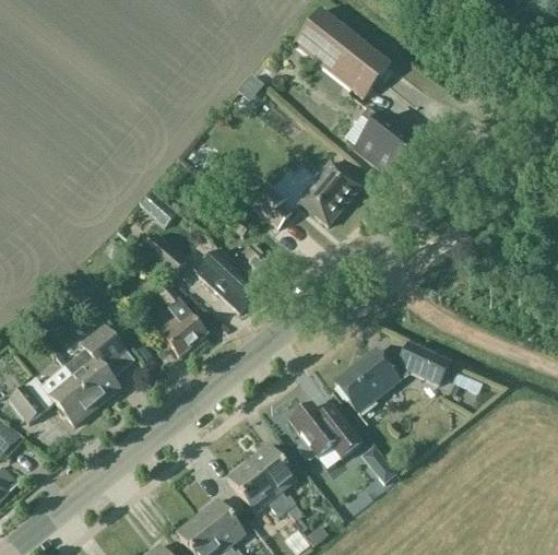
[(364,98),(391,63),(322,10),(295,45),(364,98)]
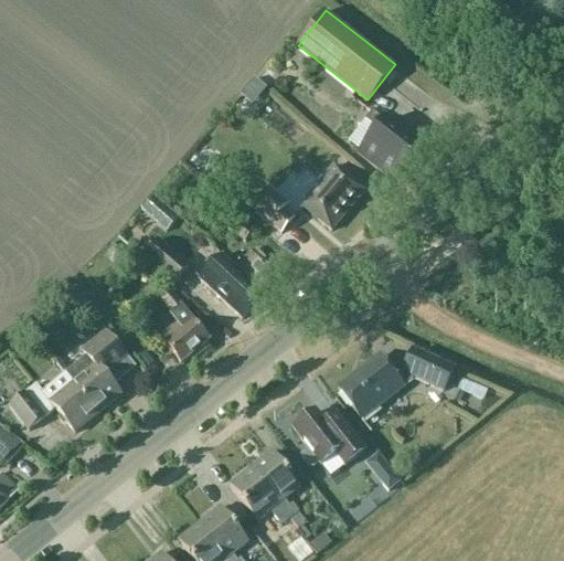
[(259,119),(273,123),(277,108),(264,104),(259,119)]
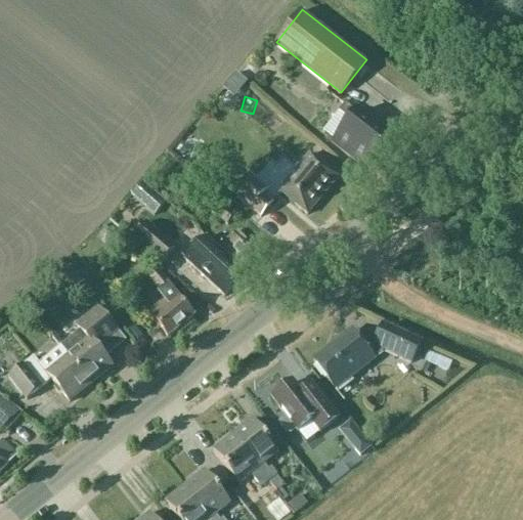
[(339,109),(350,118),(334,139),(365,165),(389,135),(346,100),(339,109)]
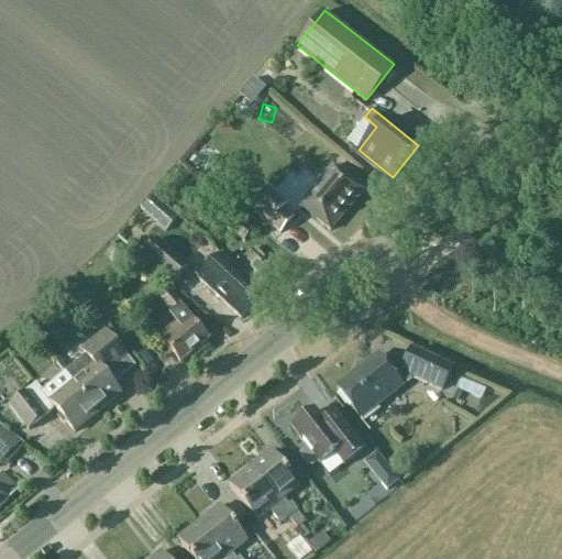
[(300,203),(331,228),(364,188),(333,163),(300,203)]
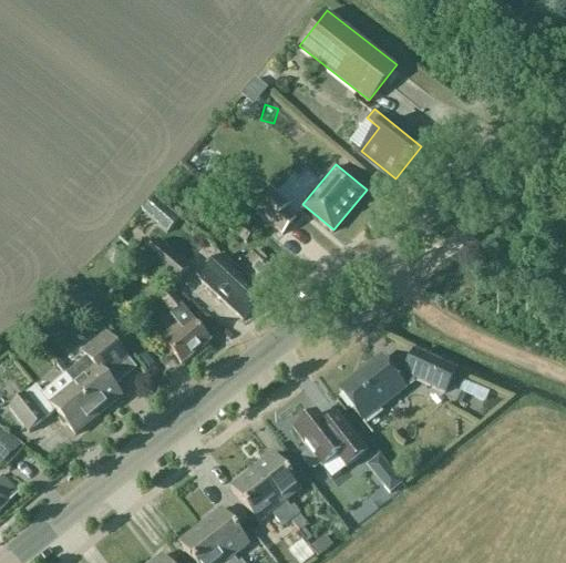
[(250,205),(281,233),(296,216),(285,207),(289,202),(268,183),(250,205)]
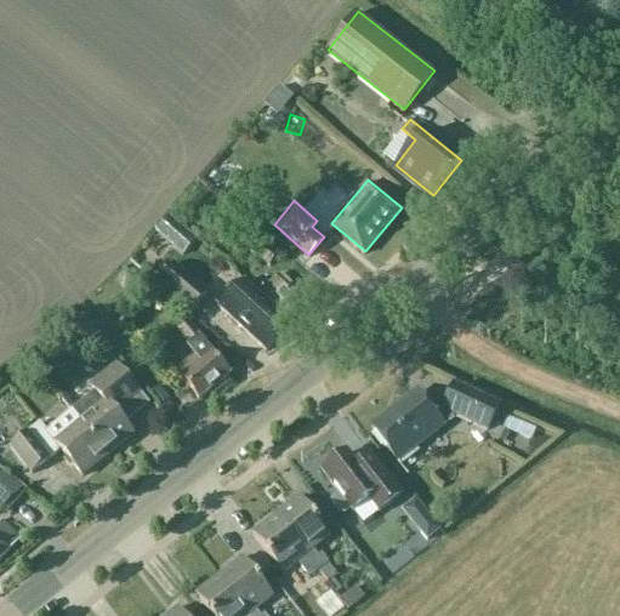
[(155,227),(169,238),(181,222),(168,211),(155,227)]
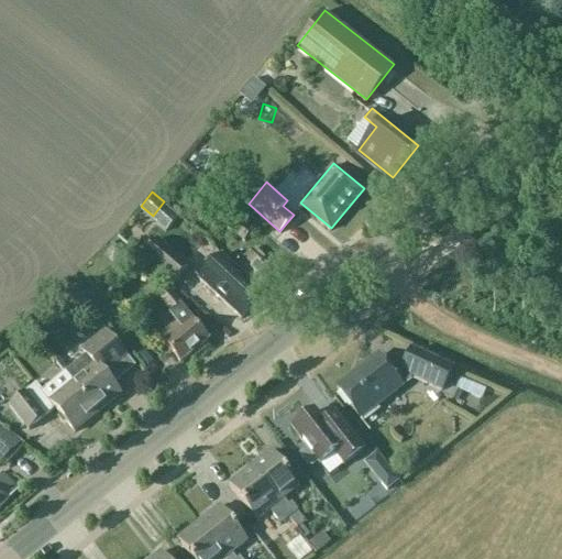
[(252,231),(235,217),(229,226),(244,239),(252,231)]
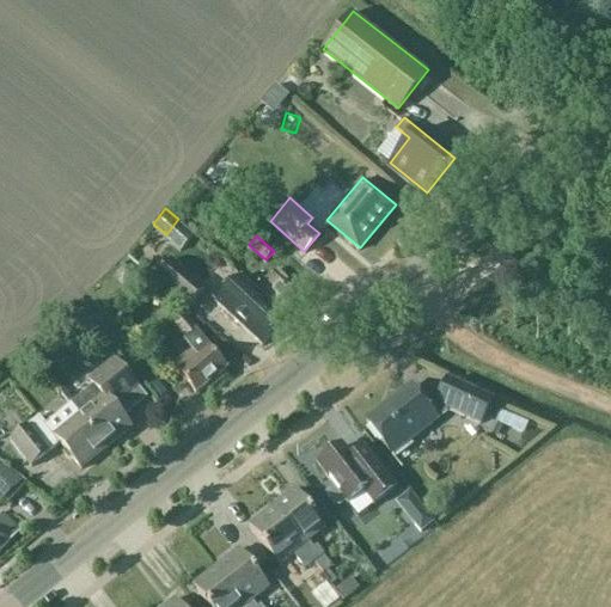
[(153,276),(187,305),(205,286),(171,256),(153,276)]
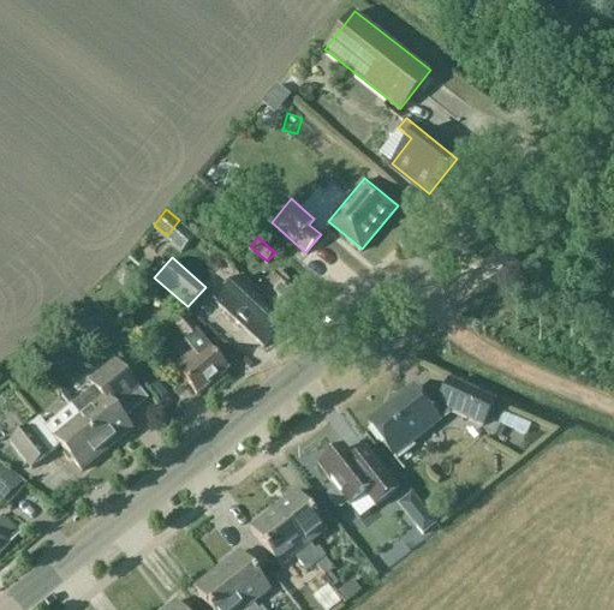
[(258,289),(288,317),(304,300),(286,282),(290,279),(279,268),(275,273),(274,271),(258,288),(258,289)]
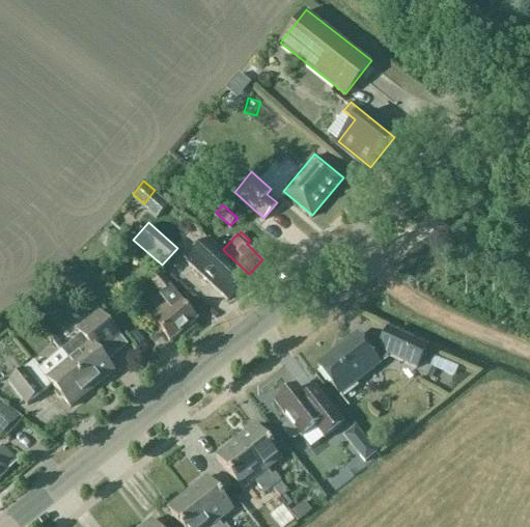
[(249,274),(223,250),(223,249),(219,246),(219,247),(210,239),(189,261),(228,298),(249,275),(249,274)]
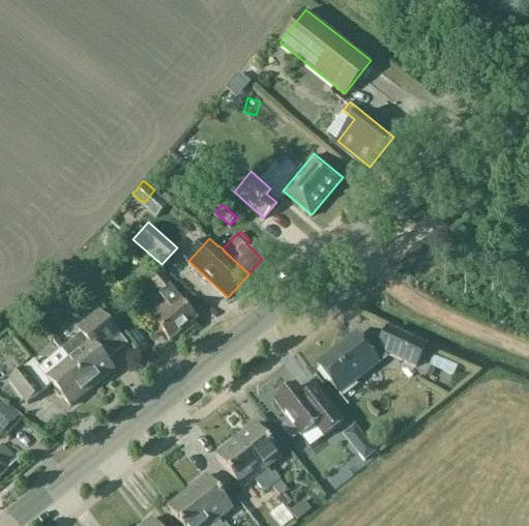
[(170,339),(198,316),(177,291),(155,264),(146,271),(159,289),(158,290),(166,300),(149,313),(170,339)]
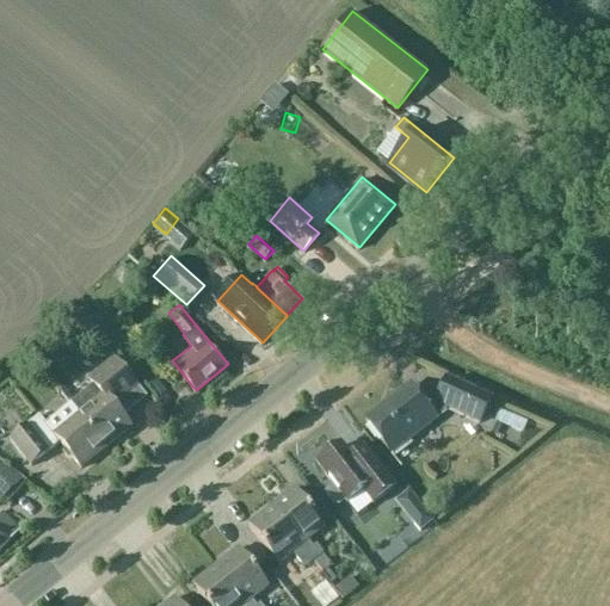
[(103,393),(80,410),(79,412),(106,445),(131,425),(123,414),(147,395),(139,385),(115,357),(91,376),(103,393)]
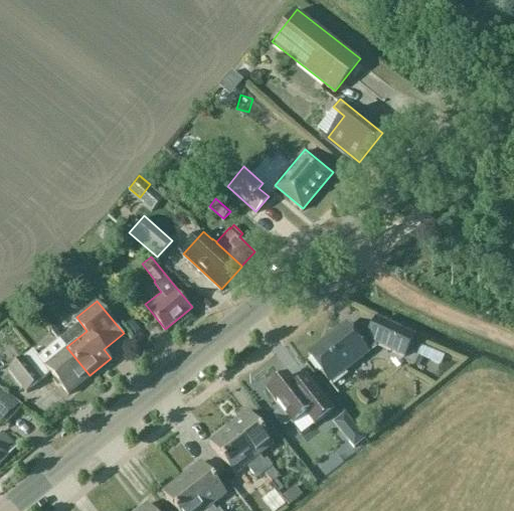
[(368,338),(362,342),(346,322),(308,351),(330,380),(379,343),(394,349),(403,329),(377,317),(368,338)]
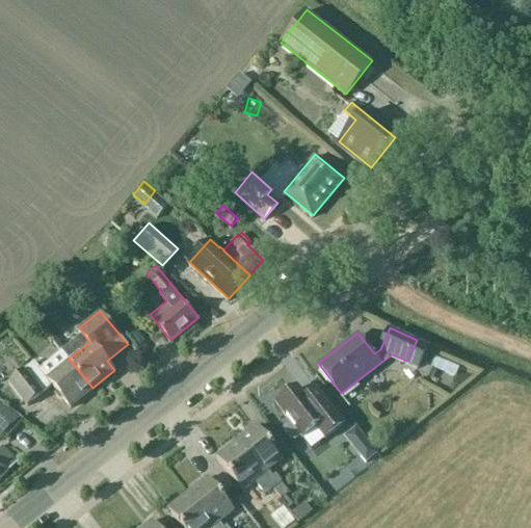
[(69,359),(70,358),(62,349),(41,367),(34,360),(8,380),(27,403),(43,391),(52,383),(71,405),(93,388),(69,359)]
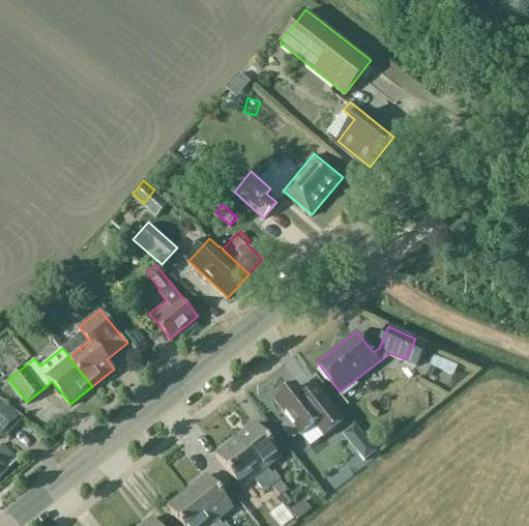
[(317,408),(297,383),(275,400),(289,416),(283,420),(283,427),(289,435),(295,436),(300,432),(301,433),(315,424),(323,435),(343,419),(328,400),(317,408)]
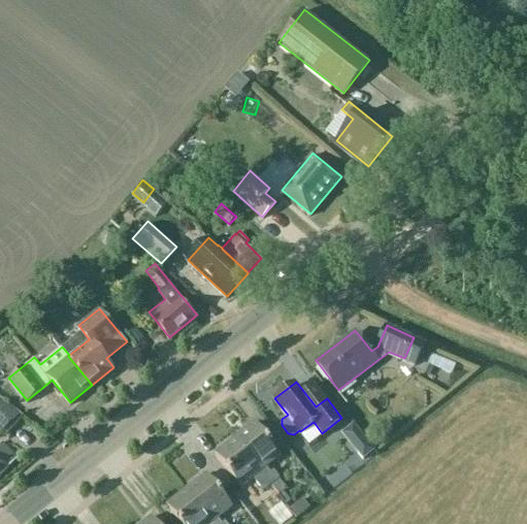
[(256,408),(271,399),(263,384),(246,393),(256,408)]
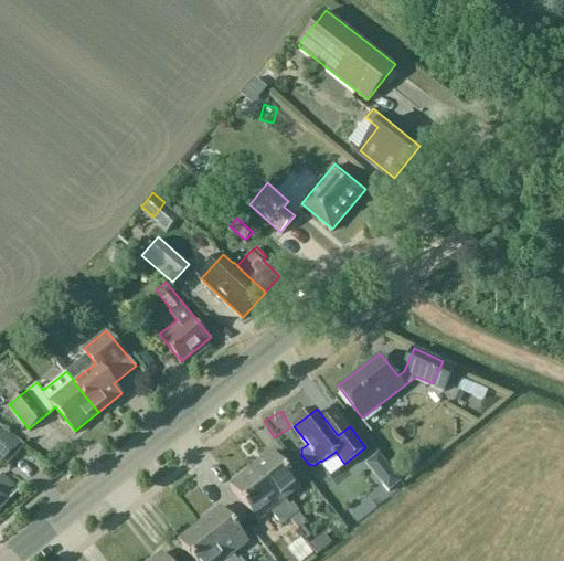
[(301,485),(274,450),(252,467),(290,517),(299,510),(293,500),(289,504),(285,498),(301,485)]
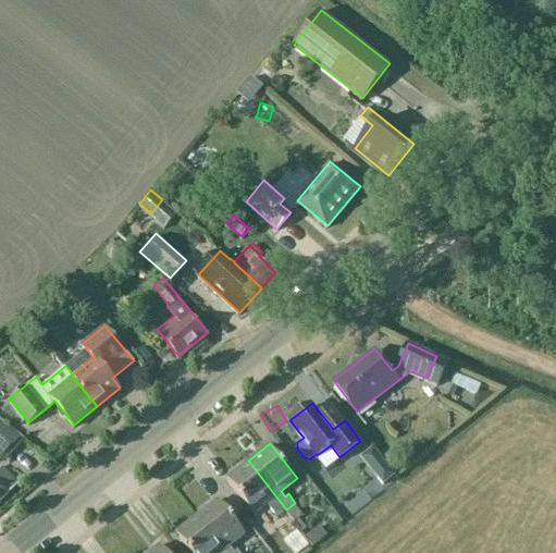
[(8,459),(25,469),(31,459),(13,449),(8,459)]
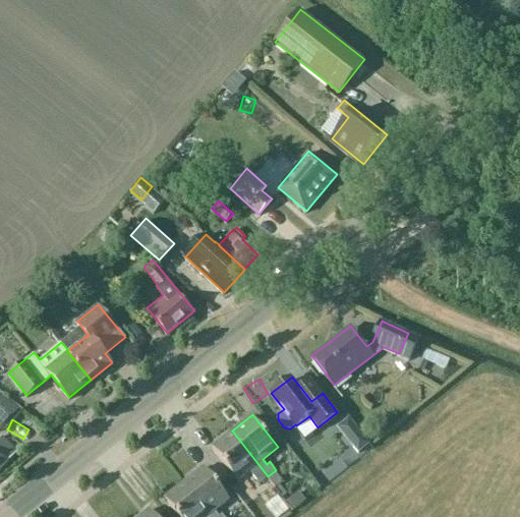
[(346,440),(356,453),(369,443),(359,429),(346,440)]
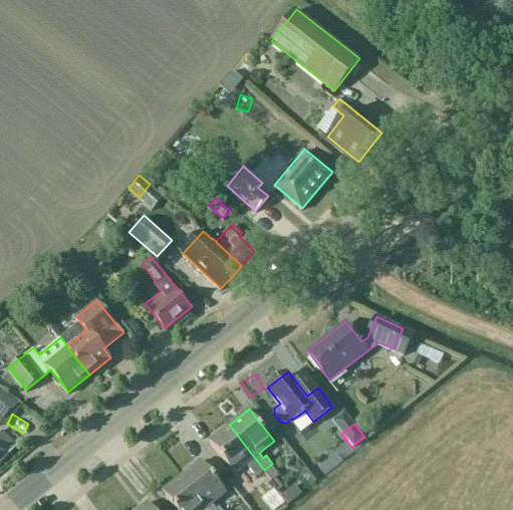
[(229,425),(210,440),(234,472),(246,463),(249,461),(252,465),(250,468),(256,476),(264,470),(229,425)]
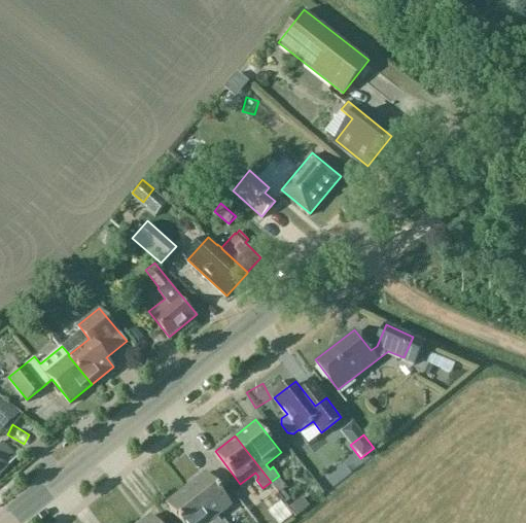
[(2,439),(0,440),(0,473),(19,454),(2,439)]
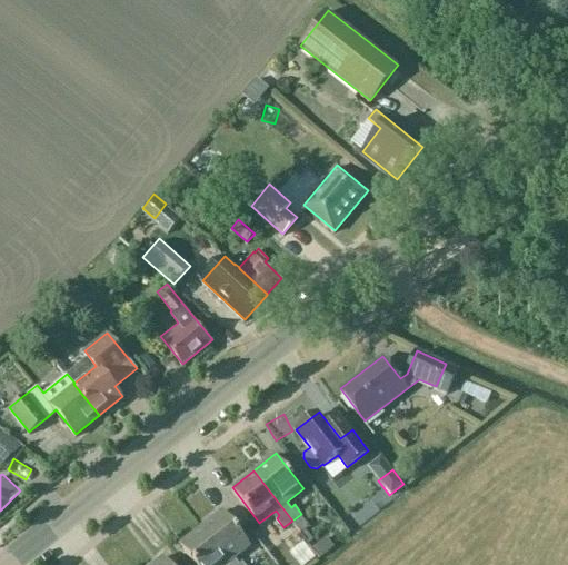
[(232,564),(246,564),(242,559),(239,562),(235,556),(238,554),(251,544),(223,508),(201,525),(232,564)]
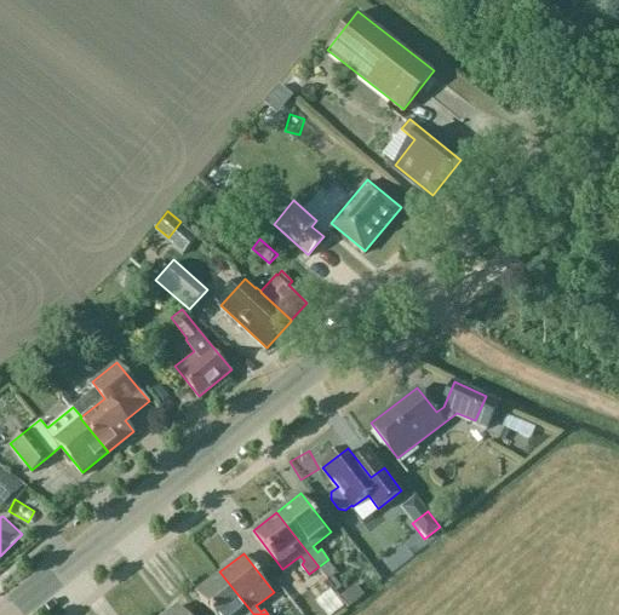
[(253,614),(219,572),(195,590),(215,614),(253,614)]
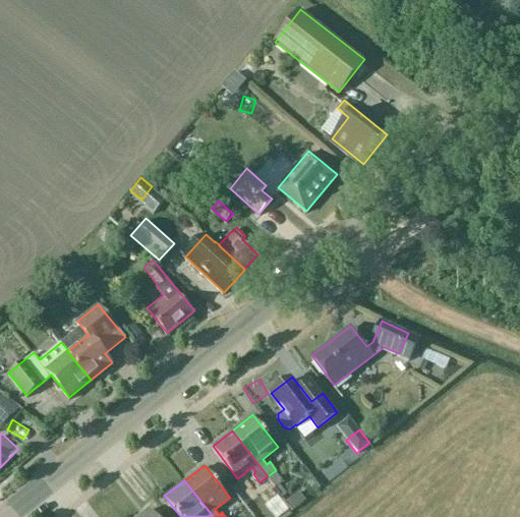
[(157,516),(150,508),(137,516),(157,516)]
